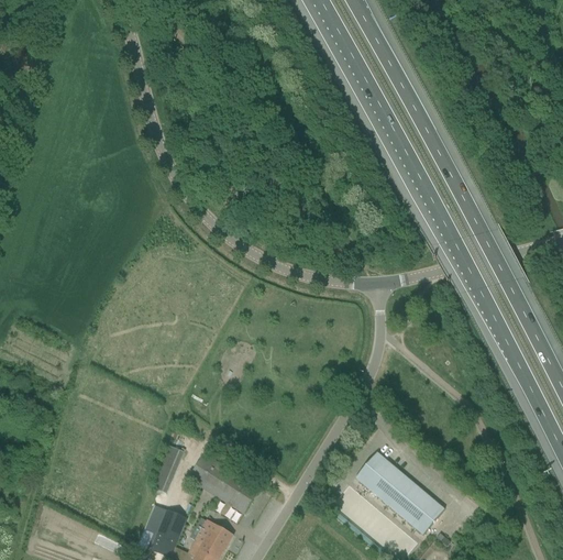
[(180,458),(184,451),(169,445),(166,452),(180,458)]
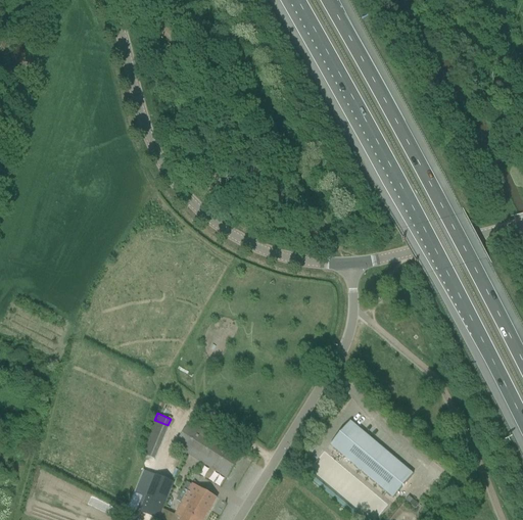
[(413,471),(349,419),(330,443),(393,495),(413,471)]
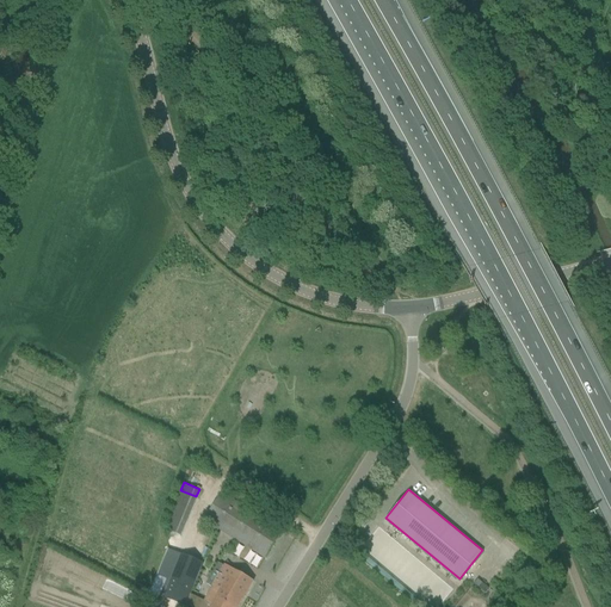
[(204,516),(265,555),(282,528),(221,490),(204,516)]
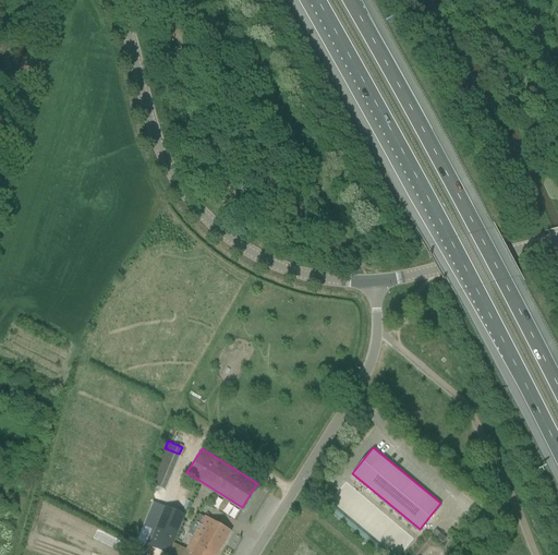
[(216,554),(231,529),(206,515),(205,517),(195,534),(193,539),(198,542),(194,551),(187,547),(173,541),(185,513),(165,504),(148,544),(169,553),(174,554),(216,554)]
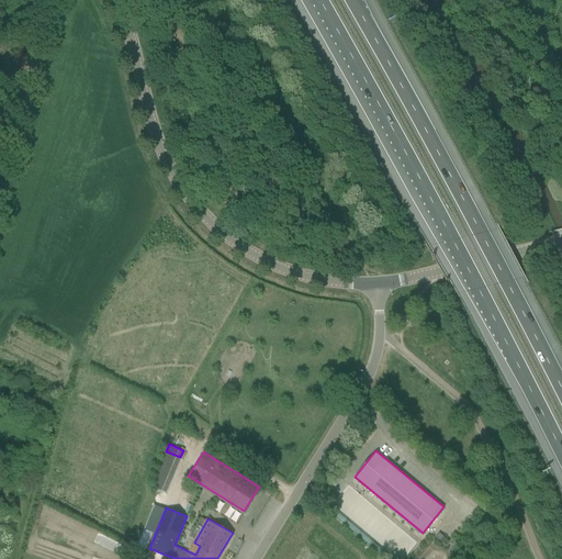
[(206,521),(201,516),(190,535),(197,538),(206,521)]
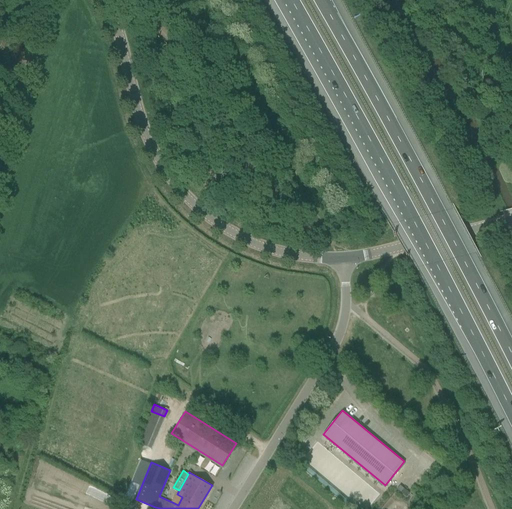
[(400,484),(397,487),(407,495),(409,491),(400,484)]
